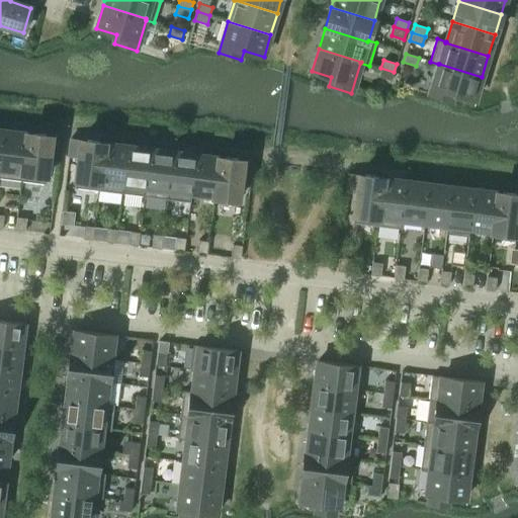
[(439,64),(438,64),(429,94),(451,101),(454,92),(475,98),(482,77),(439,64)]
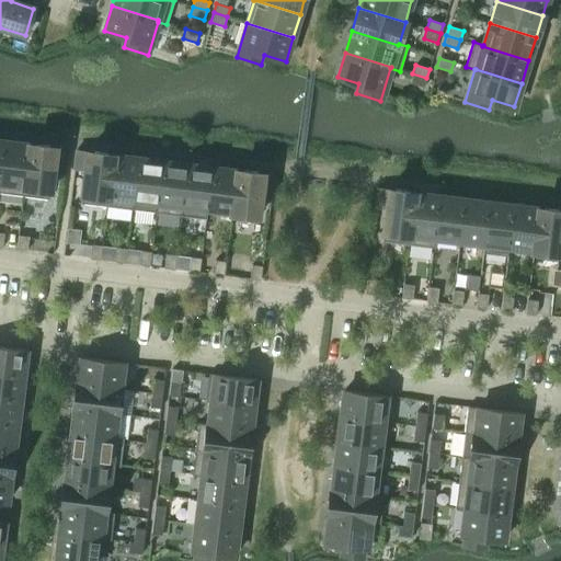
[(426,78),(412,73),(410,83),(424,88),(426,78)]
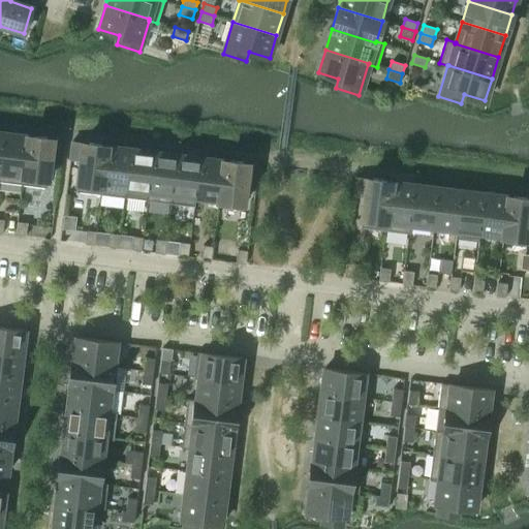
[(0,169),(0,181),(22,185),(28,135),(5,132),(0,169)]
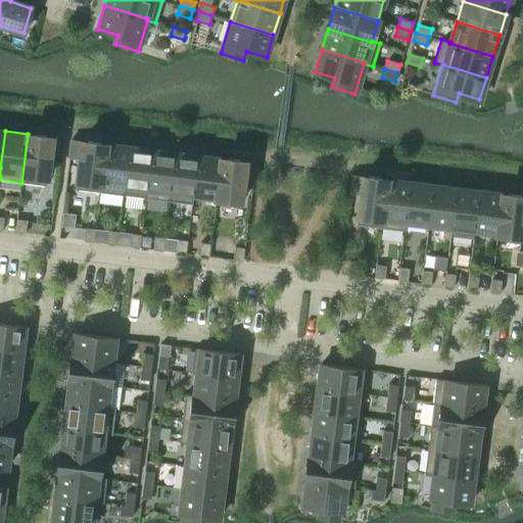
[(62,138),(28,134),(21,183),(46,186),(50,154),(59,155),(62,138)]
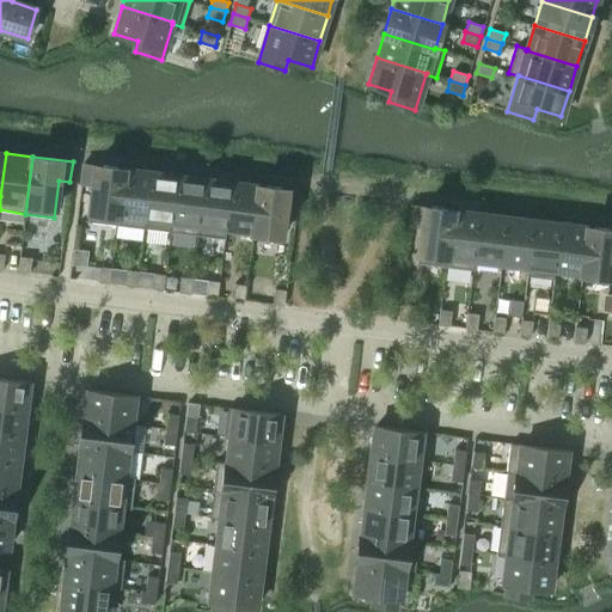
[(116,225),(123,167),(84,163),(81,183),(92,185),(89,221),(116,225)]
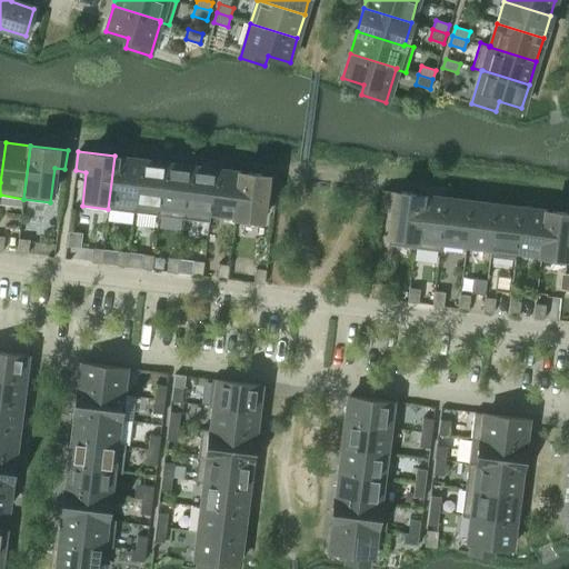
[(115,156),(108,209),(135,212),(136,203),(135,202),(140,159),(115,156)]
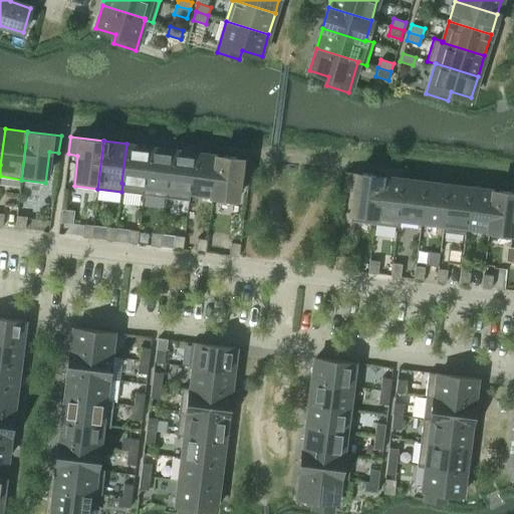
[(150,147),(126,144),(121,183),(122,184),(143,186),(145,186),(150,147)]
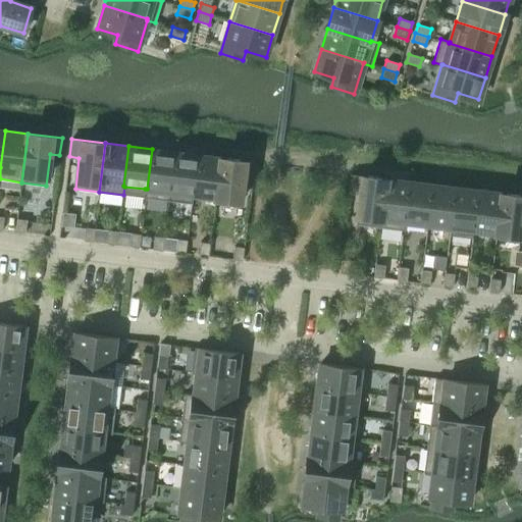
[(147,189),(145,189),(144,198),(169,201),(170,192),(169,192),(174,152),(152,149),(147,189)]
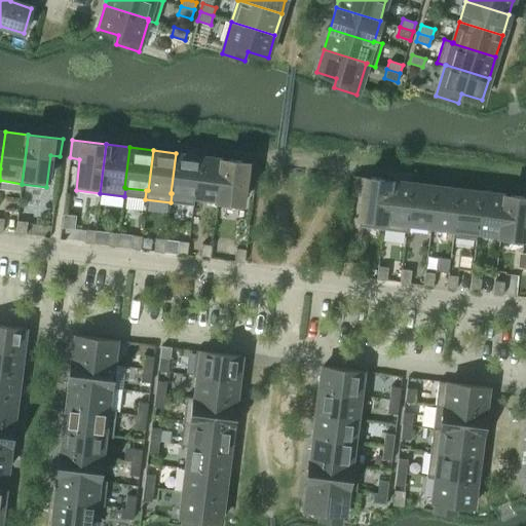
[(199,156),(176,153),(171,193),(172,193),(194,196),(199,156)]
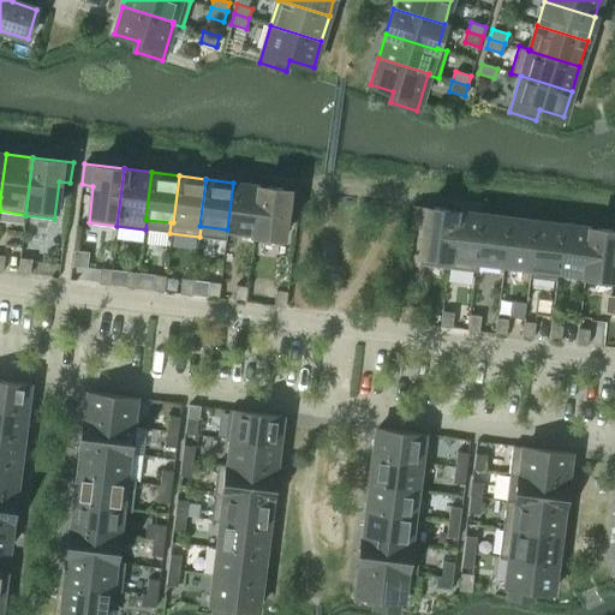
[(233,183),(227,230),(254,233),(260,186),(233,183)]
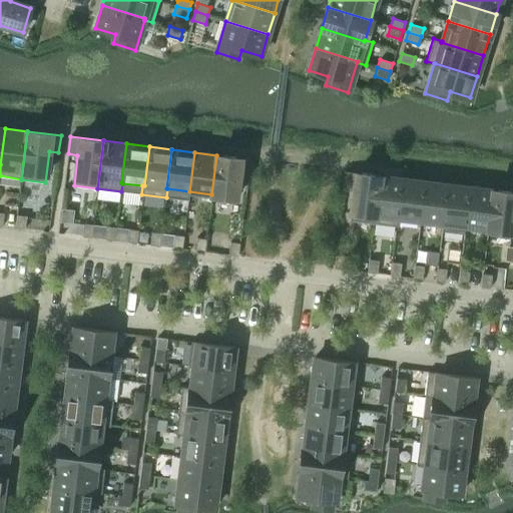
[(216,155),(211,194),(235,197),(238,175),(248,176),(250,159),(216,155)]
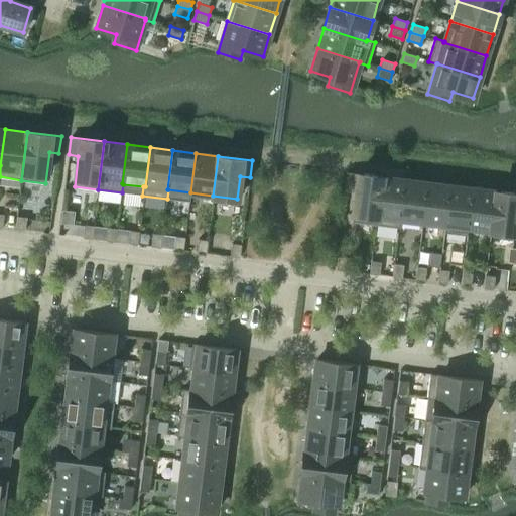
[(375,225),(381,176),(347,172),(345,189),(355,190),(351,222),(375,225)]
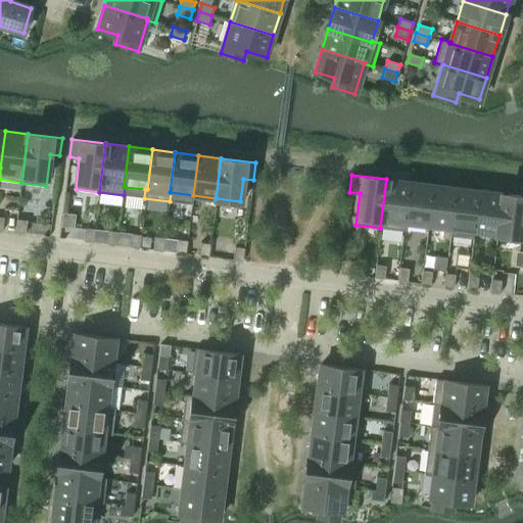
[(386,179),(380,228),(405,231),(406,222),(405,222),(410,182),(386,179)]
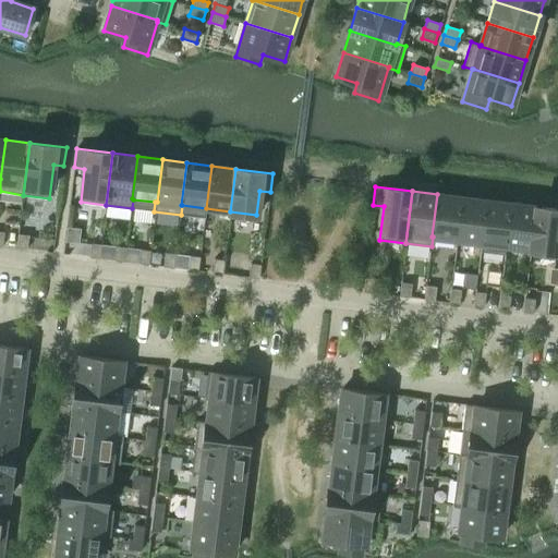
[(461,197),(437,194),(432,237),(433,237),(456,240),(461,197)]
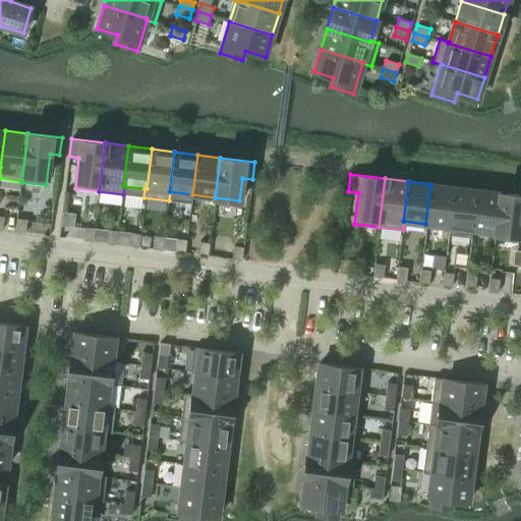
[(430,184),(425,224),(449,227),(454,187),(430,184)]
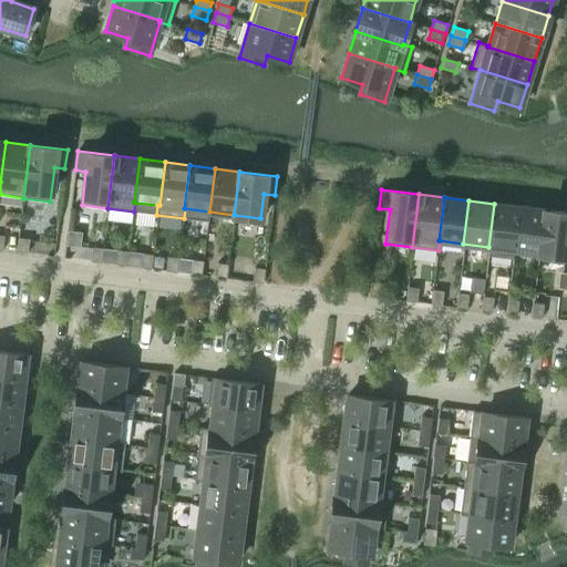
[(519,207),(494,204),(488,247),(514,250),(519,207)]
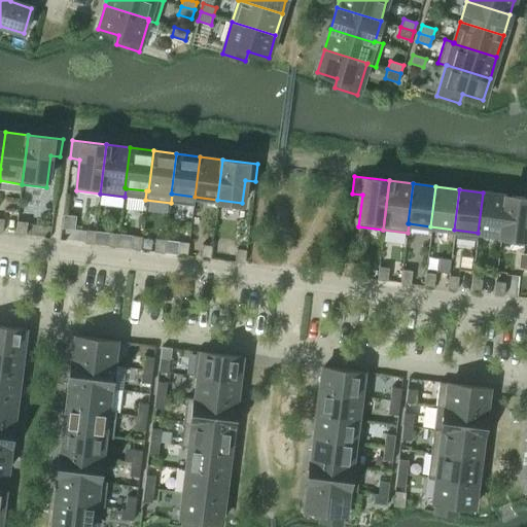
[(505,195),(483,192),(478,233),(500,236),(505,195)]
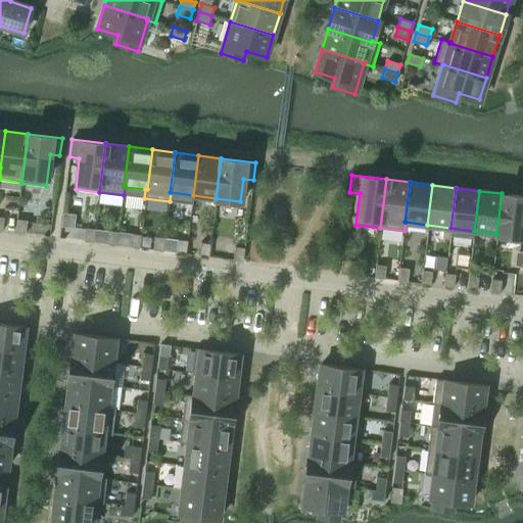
[(522,196),(502,193),(496,234),(521,237),(522,221),(522,196)]
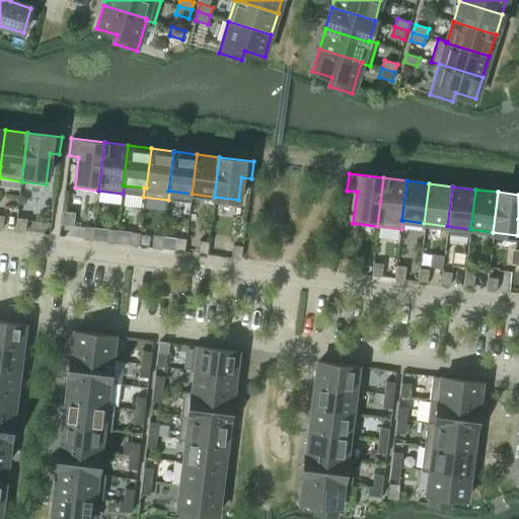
[(17,218),(15,231),(25,232),(26,219),(17,218)]
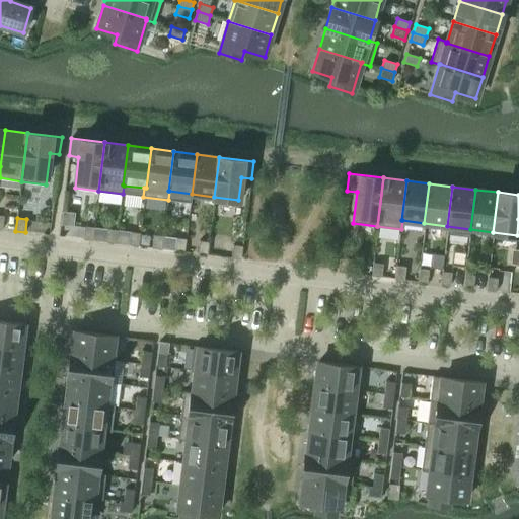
[(82,239),(92,240),(93,227),(84,226),(82,239)]
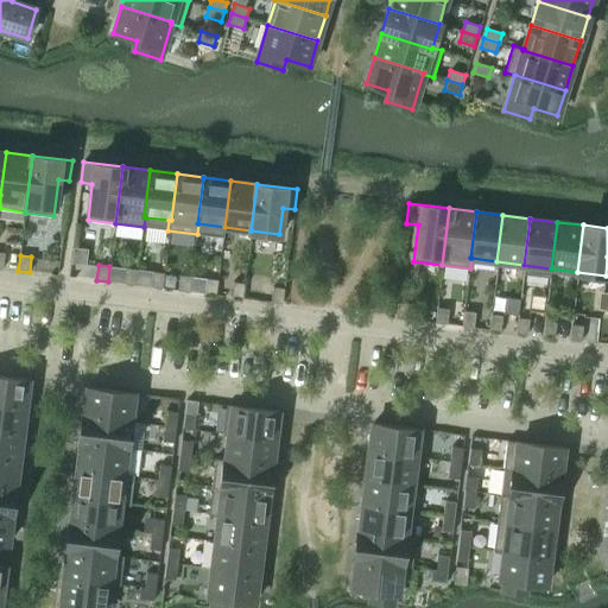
[(126,268),(124,284),(135,285),(137,270),(126,268)]
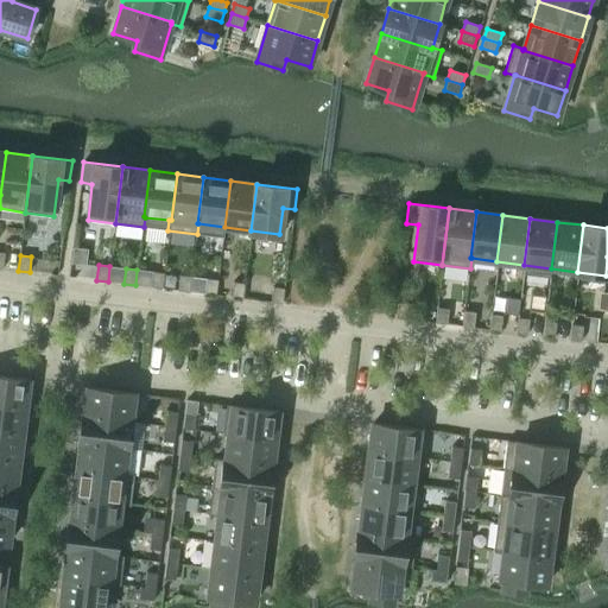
[(151,287),(162,289),(164,273),(152,272),(151,287)]
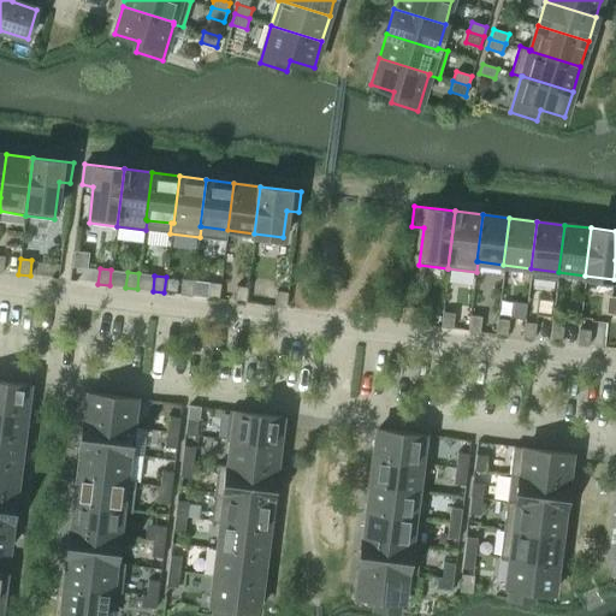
[(182,279),(179,295),(191,296),(193,280),(182,279)]
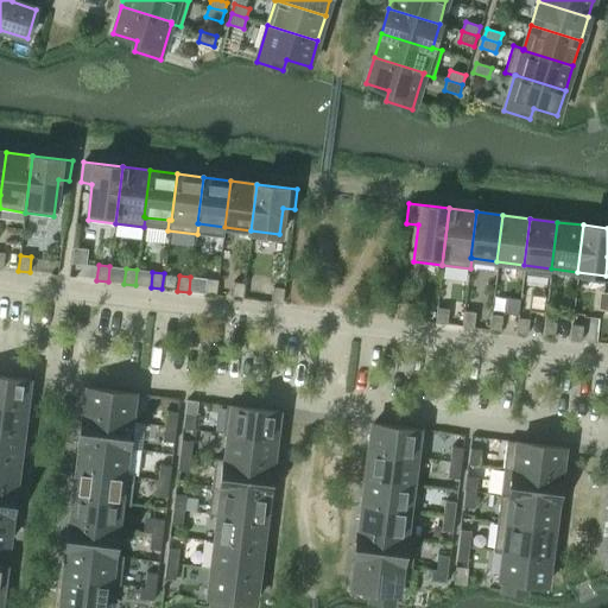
[(204,295),(215,296),(217,280),(207,279),(204,295)]
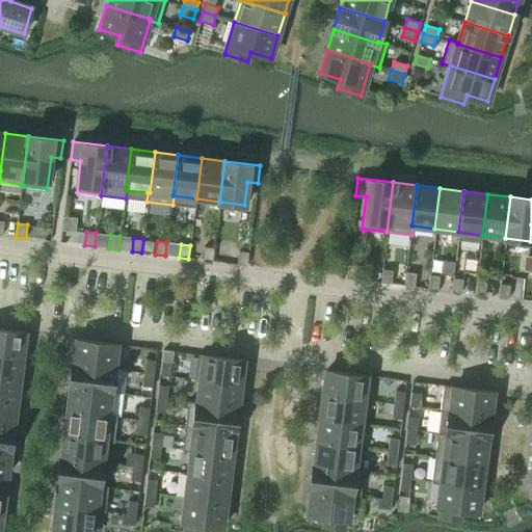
[(203,260),(212,262),(214,248),(204,246),(203,260)]
